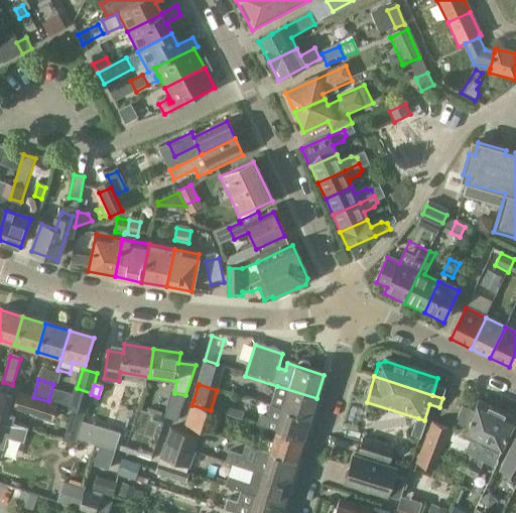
[(277,386),(271,406),(310,418),(316,398),(277,386)]
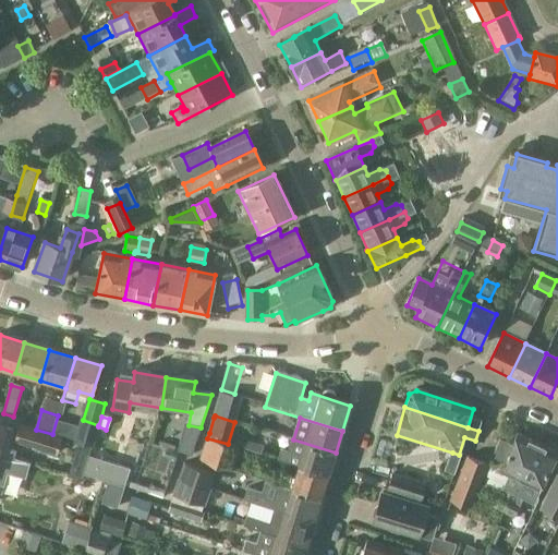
[(57,455),(61,437),(52,434),(36,430),(20,424),(15,443),(57,455)]
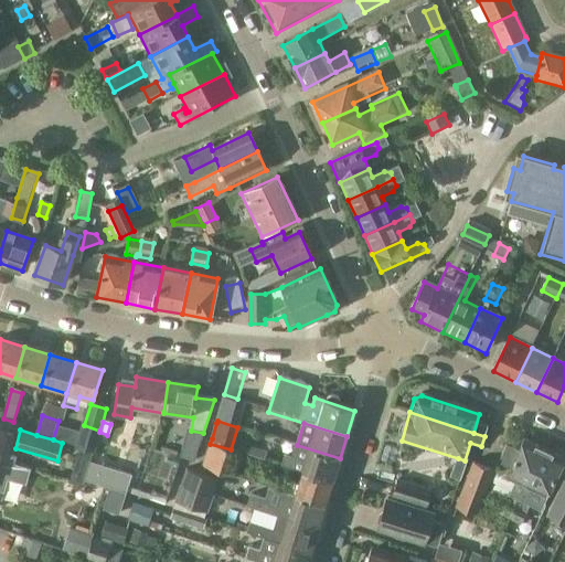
[(0,462),(11,466),(14,455),(1,451),(6,435),(0,433),(0,462)]
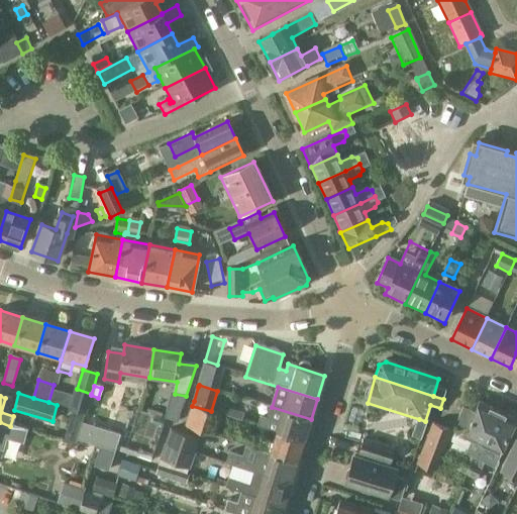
[(464,408),(453,430),(463,435),(472,439),(455,472),(466,477),(482,444),(498,412),(480,403),(475,413),(464,408)]
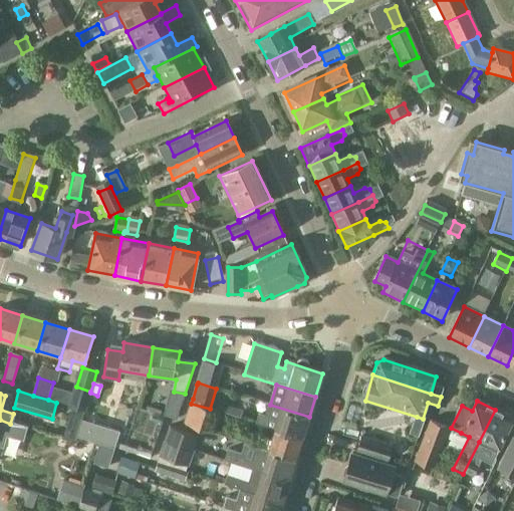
[(216,435),(222,413),(191,404),(184,425),(216,435)]
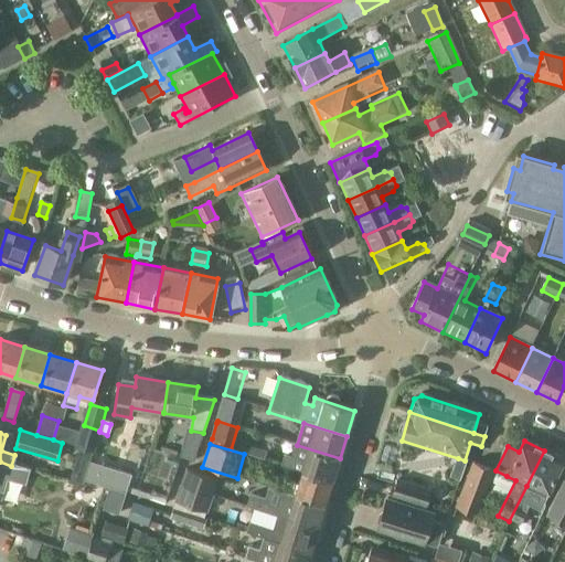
[(332,483),(340,458),(297,445),(292,458),(286,456),(283,467),(302,473),(332,483)]
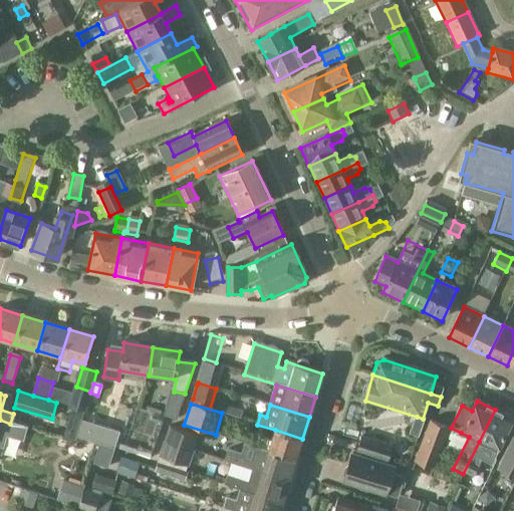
[(72,410),(63,439),(74,443),(84,414),(72,410)]
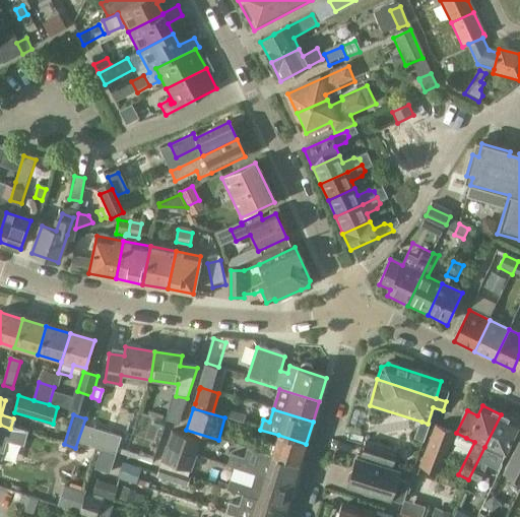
[(484,447),(468,479),(478,485),(486,467),(495,471),(502,455),(504,456),(519,424),(501,414),(484,447)]
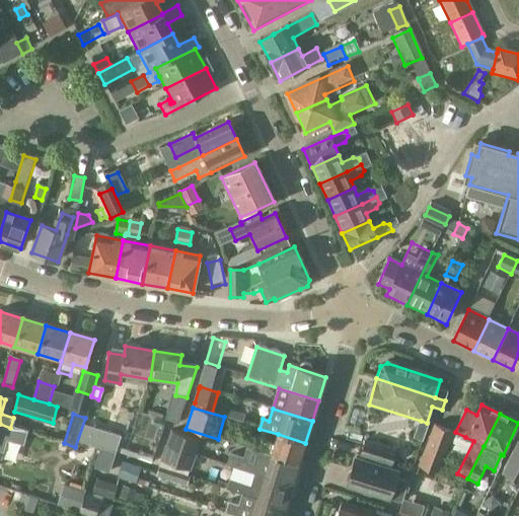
[(421,421),(414,439),(423,442),(429,423),(427,423),(421,421)]
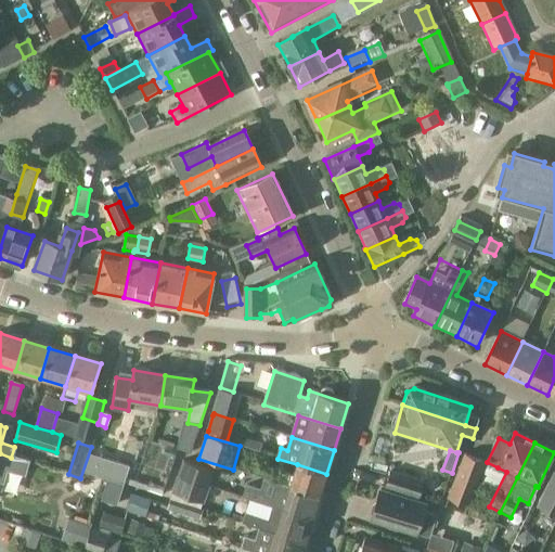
[(29,463),(11,458),(0,453),(0,492),(2,484),(0,483),(0,469),(25,476),(29,463)]
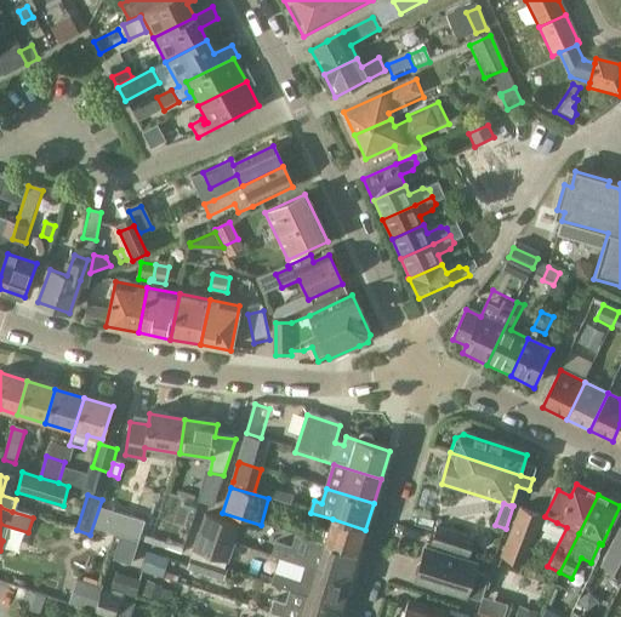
[(524,570),(543,518),(519,508),(500,560),(524,570)]
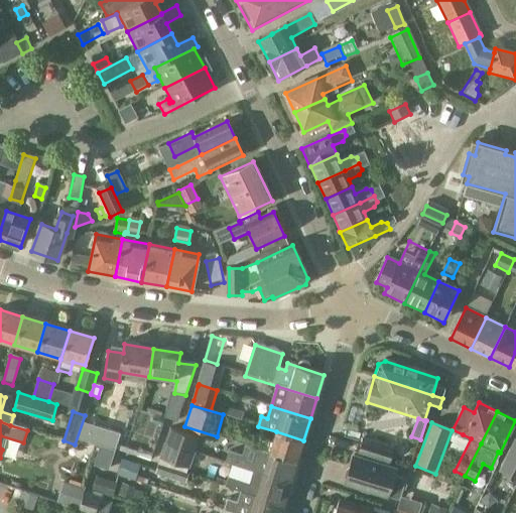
[(101,446),(117,452),(136,458),(138,452),(118,445),(121,433),(112,430),(111,433),(101,429),(99,434),(82,428),(78,439),(101,446)]
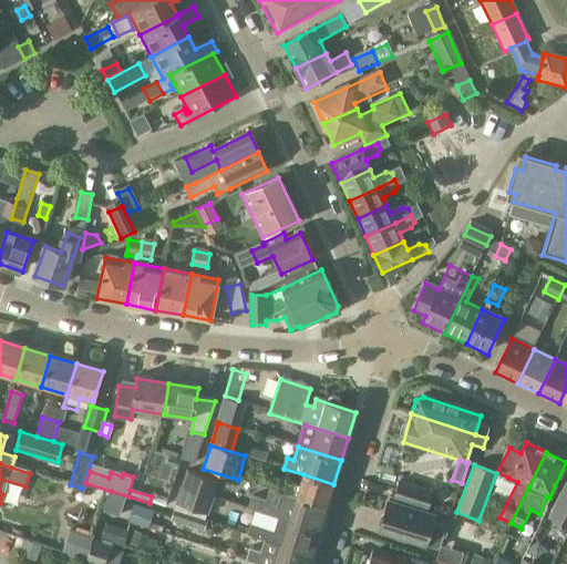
[(182,489),(215,500),(220,483),(186,473),(182,489)]
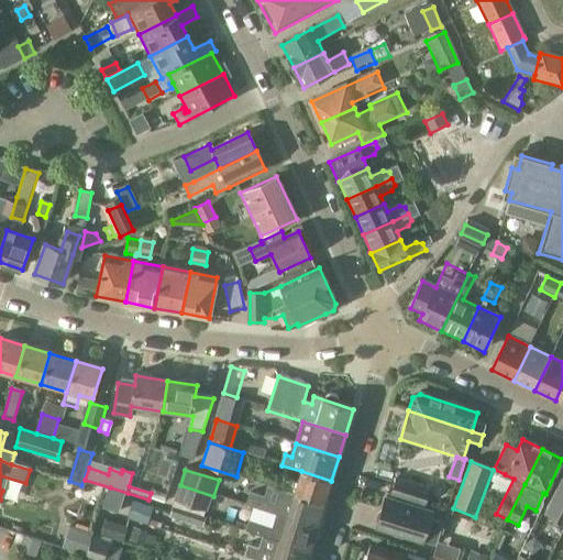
[(323,505),(331,481),(301,471),(297,483),(287,480),(284,492),(323,505)]
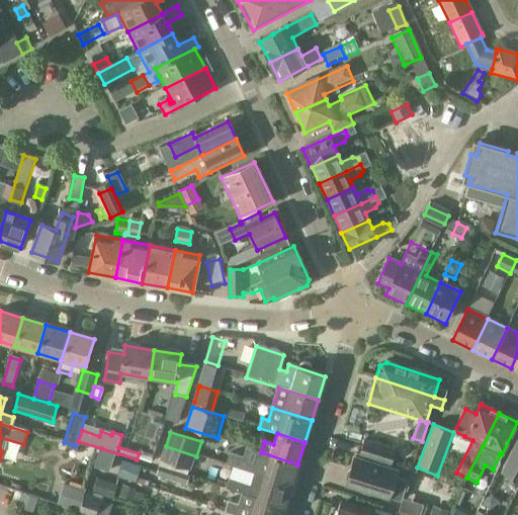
[(517,436),(508,459),(502,470),(517,478),(517,436)]
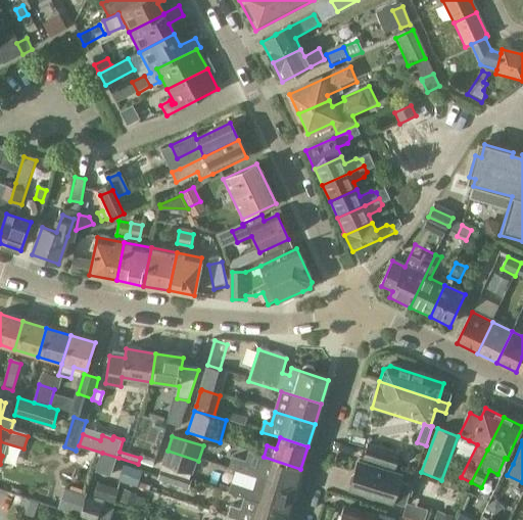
[(393,472),(398,456),(368,445),(363,462),(393,472)]
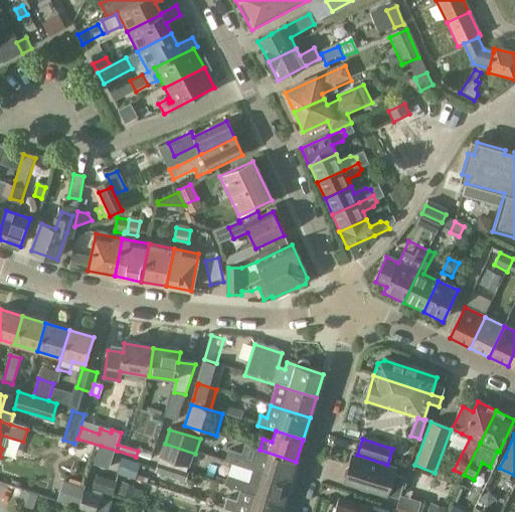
[(189,473),(195,454),(165,444),(159,464),(189,473)]
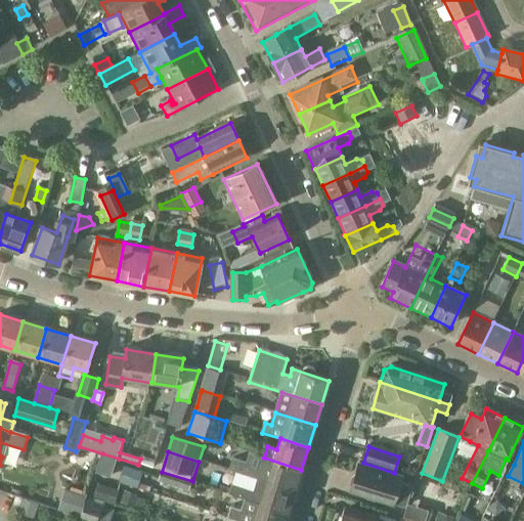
[(113,481),(119,459),(102,453),(95,476),(113,481)]
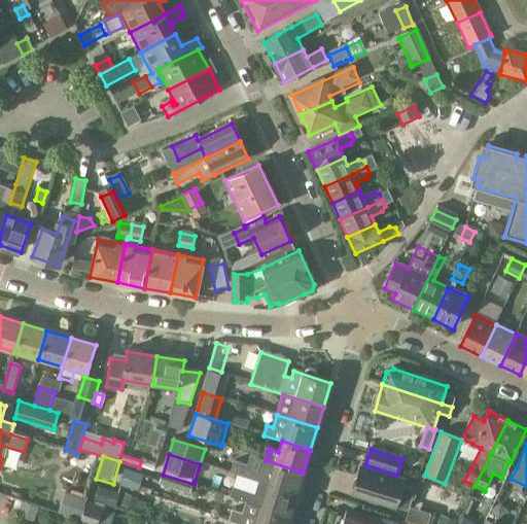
[(234,461),(231,474),(259,483),(269,486),(296,494),(303,473),(266,460),(251,456),(248,465),(234,461)]
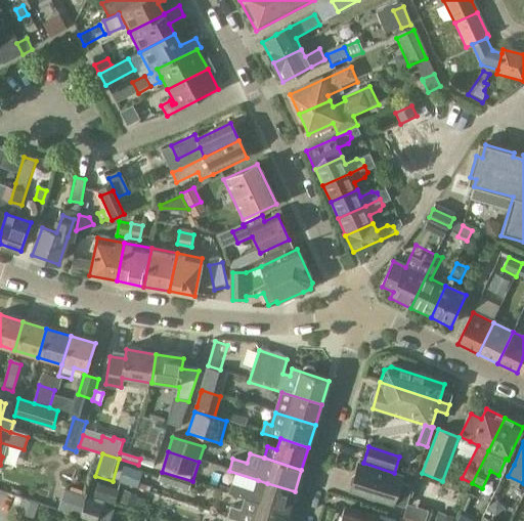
[(405,509),(411,488),(399,485),(401,478),(359,465),(350,492),(392,506),(393,505),(405,509)]
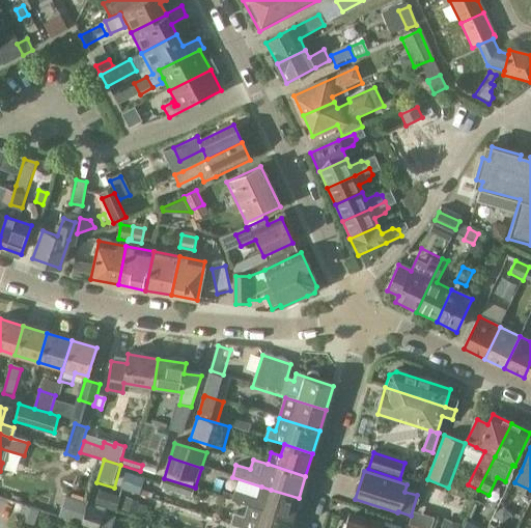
[(139,496),(144,481),(124,475),(119,490),(139,496)]
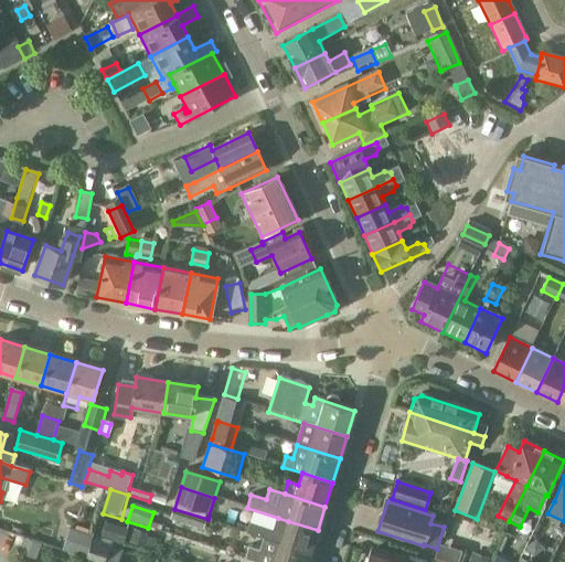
[(170,519),(169,520),(179,523),(202,531),(204,522),(181,515),(173,511),(170,519)]
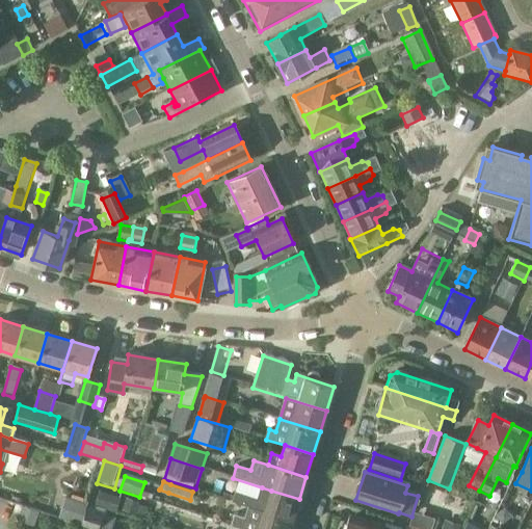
[(235,493),(232,502),(248,508),(255,509),(264,512),(292,521),(299,499),(271,491),(262,487),(258,500),(235,493)]
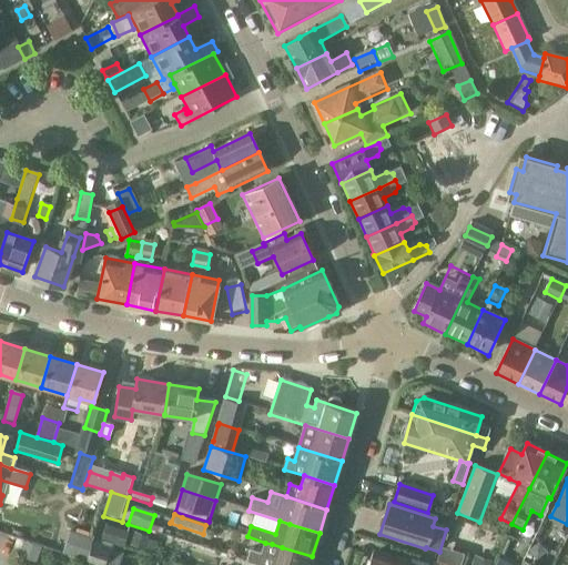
[(93,542),(93,541),(71,534),(64,555),(87,562),(93,542)]
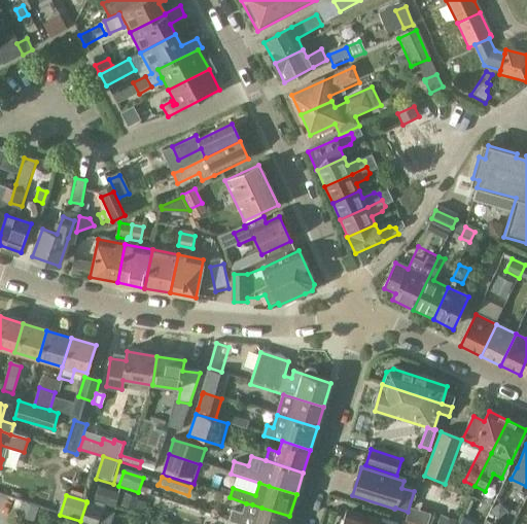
[(126,496),(123,507),(135,512),(139,500),(126,496)]
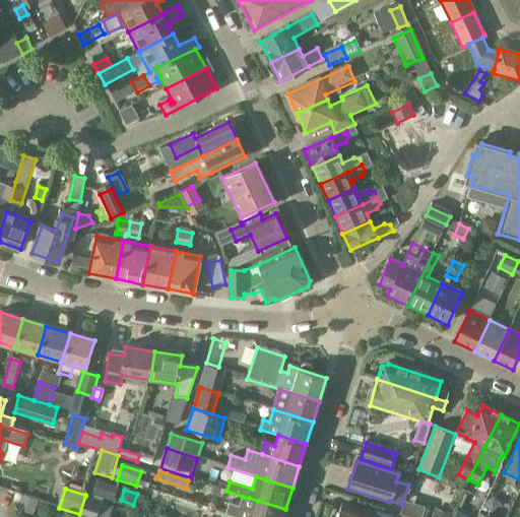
[(85,496),(79,514),(85,516),(96,516),(101,502),(85,496)]
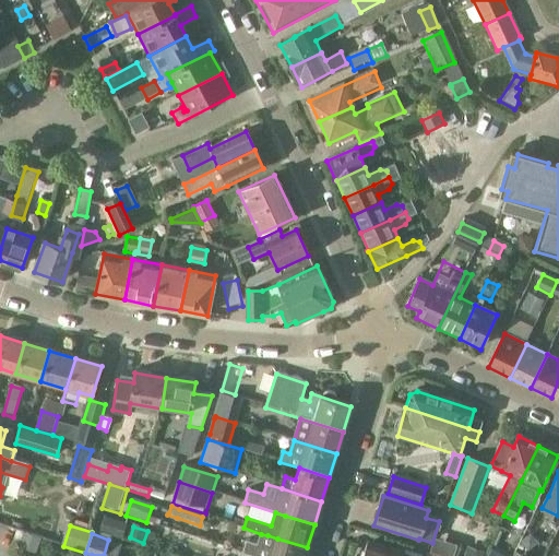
[(246,542),(242,553),(251,555),(304,555),(307,547),(277,539),(268,535),(261,534),(258,545),(246,542)]
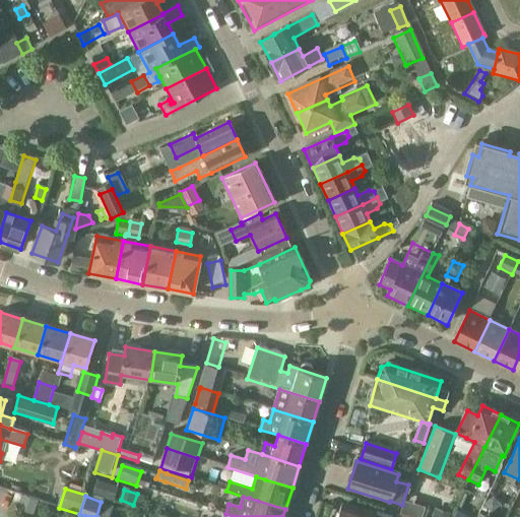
[(342,507),(338,516),(401,516),(399,516),(370,516),(342,507)]
